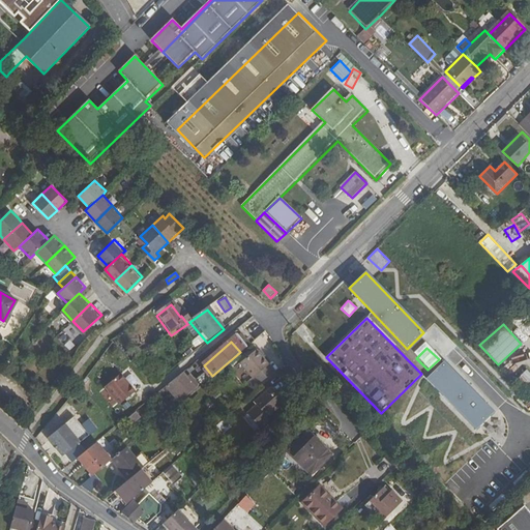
[(253,379),(269,365),(257,351),(240,363),(253,379)]
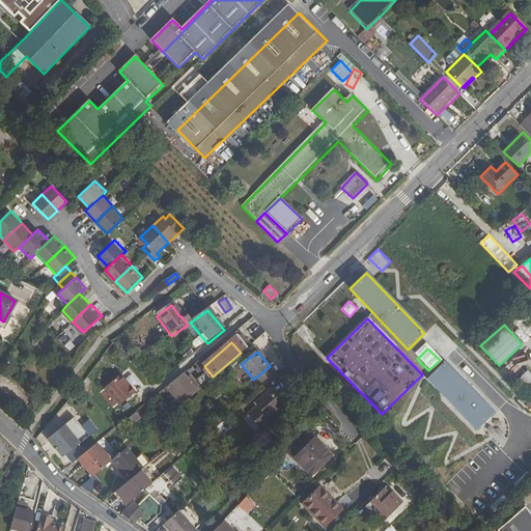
[(444,363),(428,378),(478,428),(493,413),(444,363)]
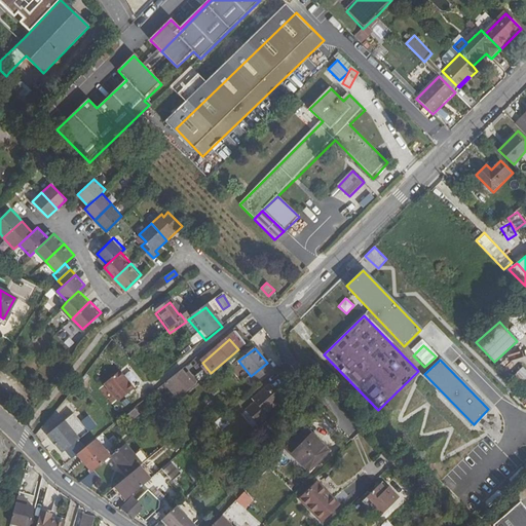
[(515,380),(525,391),(525,370),(515,380)]
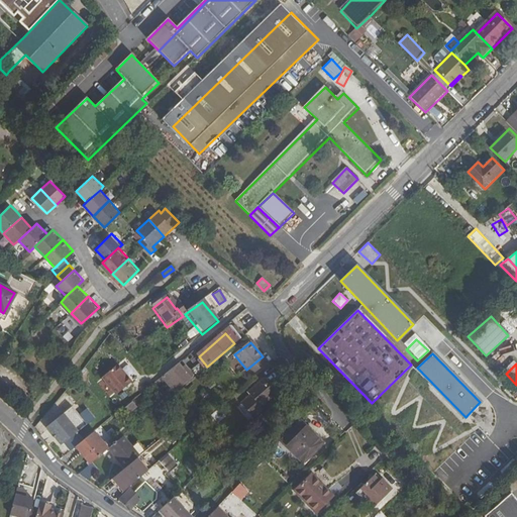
[(180,365),(163,379),(175,394),(192,380),(180,365)]
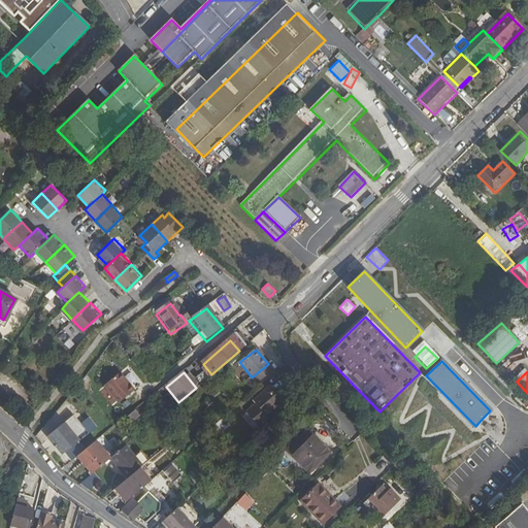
[(105,387),(109,393),(125,380),(121,374),(105,387)]
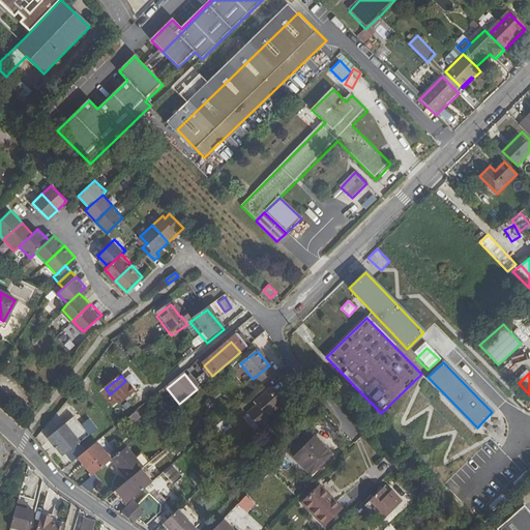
[(110,394),(120,406),(136,393),(125,381),(110,394)]
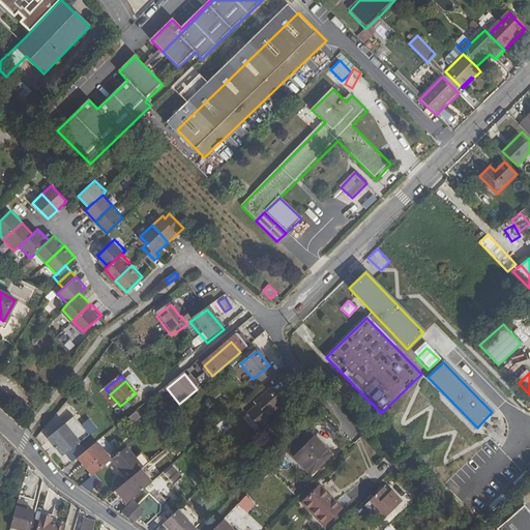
[(252,413),(264,428),(268,424),(266,421),(286,404),(273,389),(256,404),(259,407),(252,413)]
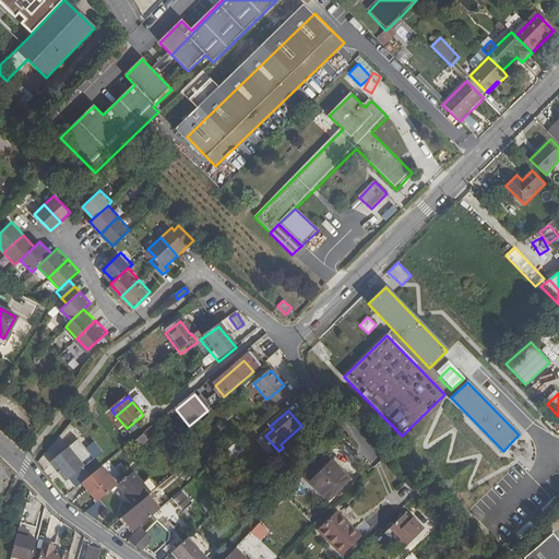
[(143,436),(137,441),(141,447),(147,441),(143,436)]
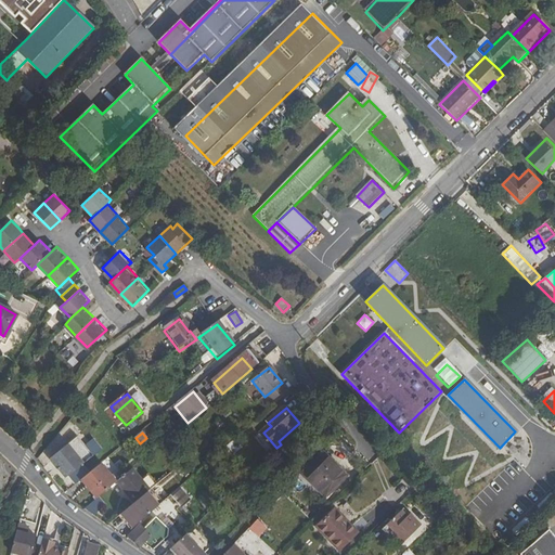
[(273,450),(276,448),(263,433),(261,435),(273,450)]
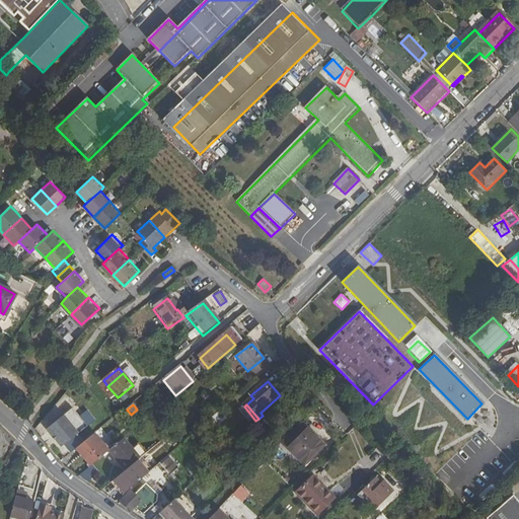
[(49,429),(53,433),(70,418),(67,414),(49,429)]
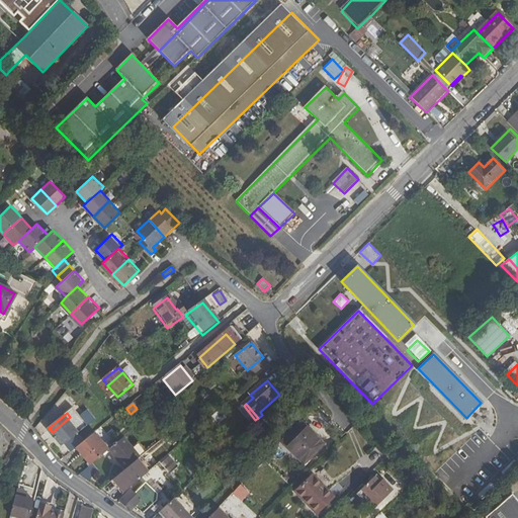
[(70,417),(53,432),(61,442),(79,428),(70,417)]
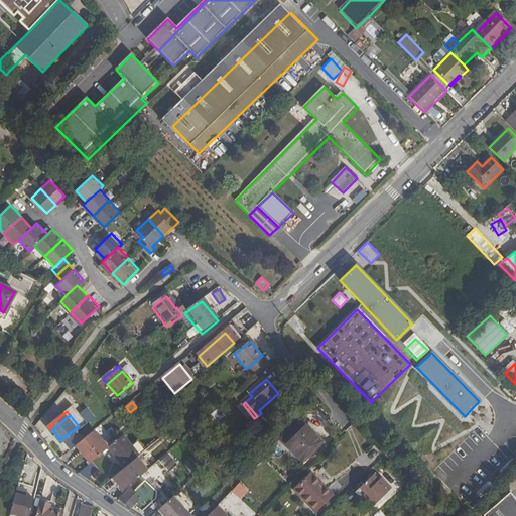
[(304,424),(286,441),(306,463),(325,445),(304,424)]
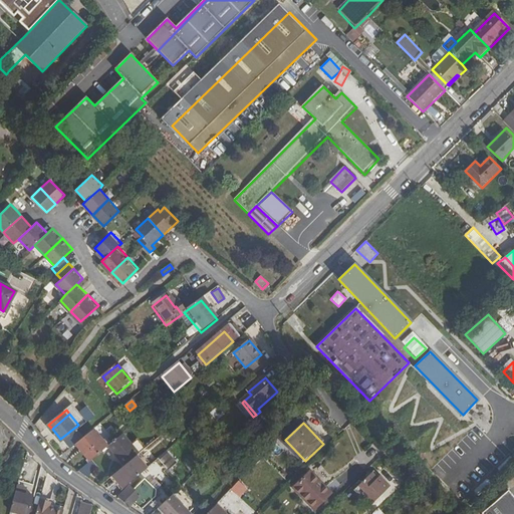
[(78,425),(60,439),(63,443),(81,428),(78,425)]
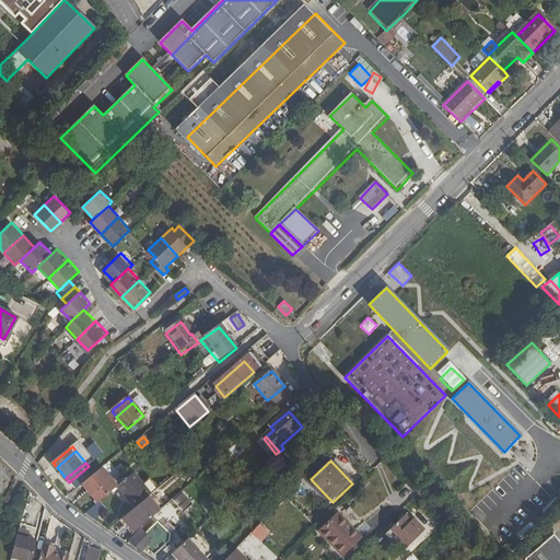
[(104,468),(84,485),(101,503),(119,487),(120,487),(104,468)]
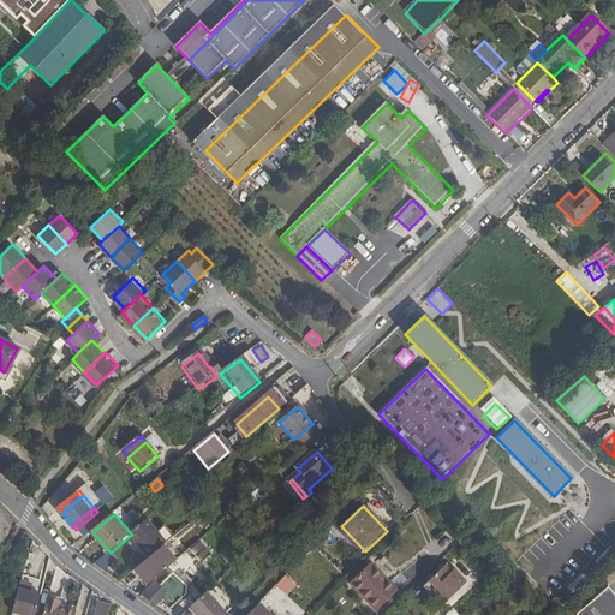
[(131,535),(150,559),(168,544),(159,532),(148,520),(132,535),(131,535)]
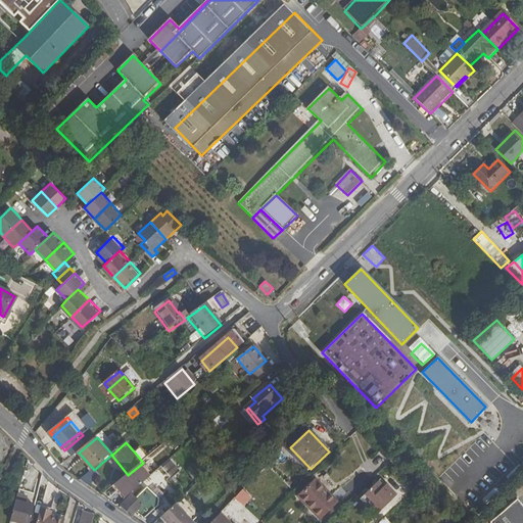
[(143,463),(144,462),(150,457),(142,446),(135,453),(143,463)]
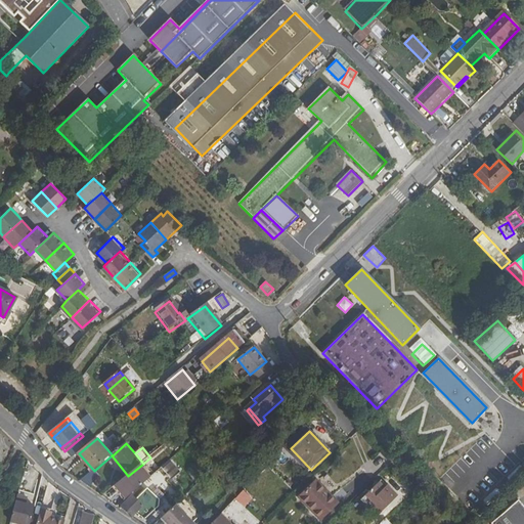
[(171,461),(161,469),(170,479),(180,471),(171,461)]
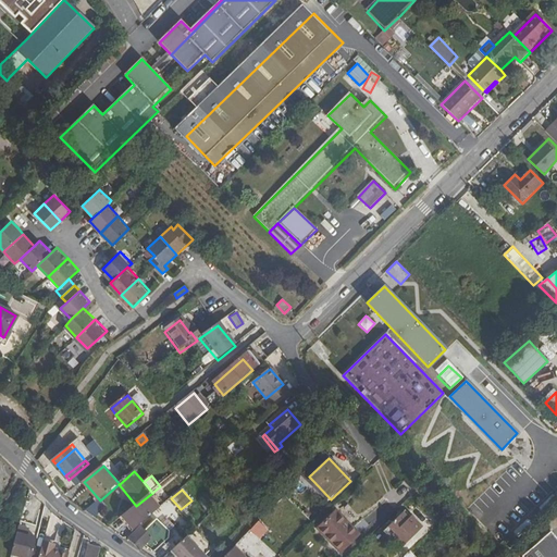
[(136,506),(124,517),(135,530),(164,504),(153,492),(152,493),(136,506)]
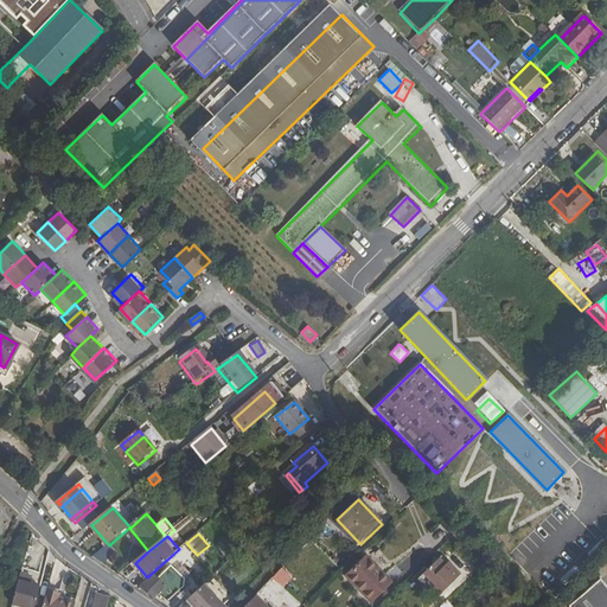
[(108,545),(94,557),(104,564),(116,554),(108,545)]
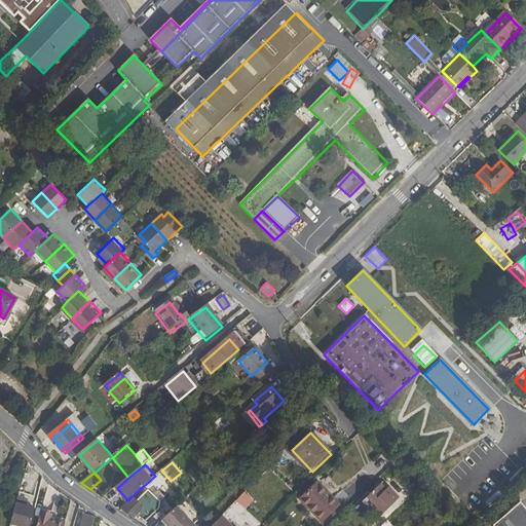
[(384,481),(382,484),(392,494),(395,492),(384,481)]
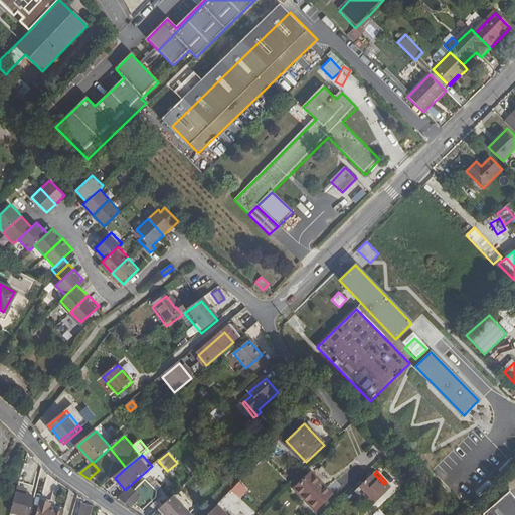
[(313,473),(296,490),(318,511),(334,495),(313,473)]
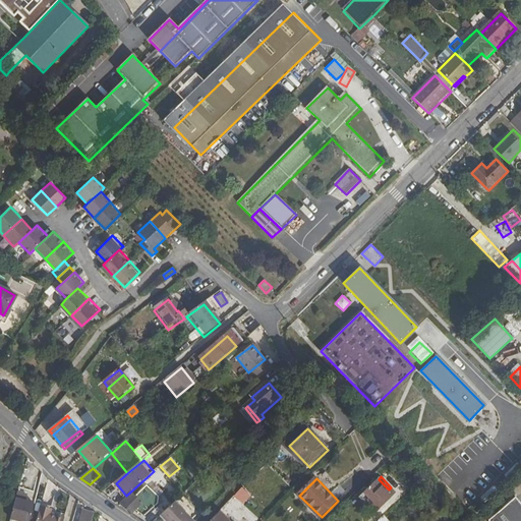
[(389,489),(379,479),(360,497),(365,503),(366,502),(367,500),(372,504),(371,506),(378,511),(397,493),(391,487),(389,489)]
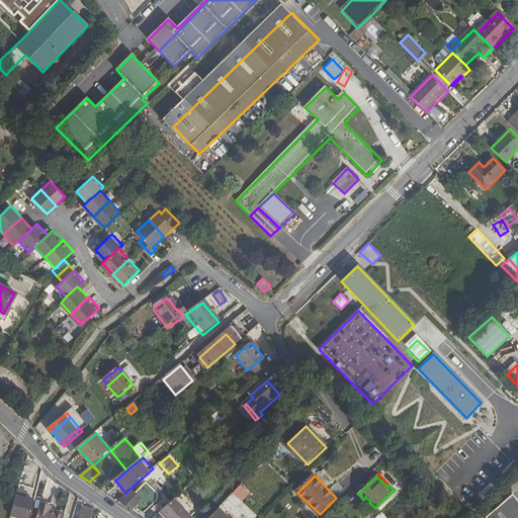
[(484,514),(487,517),(517,517),(517,497),(511,489),(484,514)]
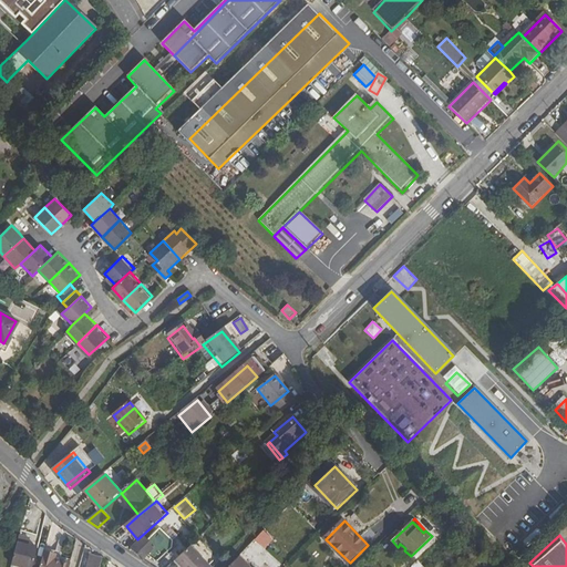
[(31,539),(20,536),(18,544),(12,565),(22,566),(33,566),(39,548),(29,546),(31,539)]
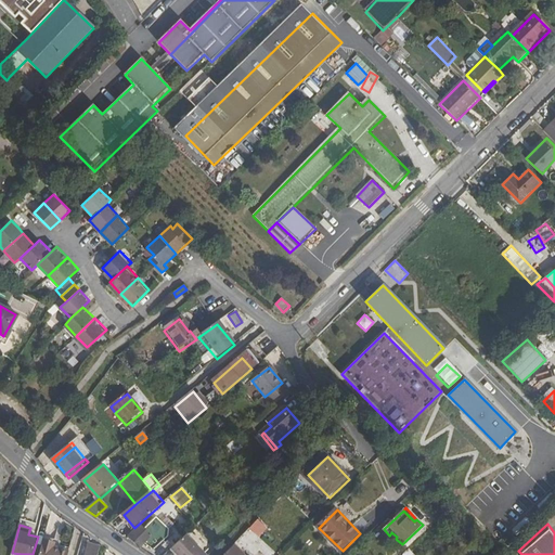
[(144,526),(133,534),(143,545),(154,536),(144,526)]
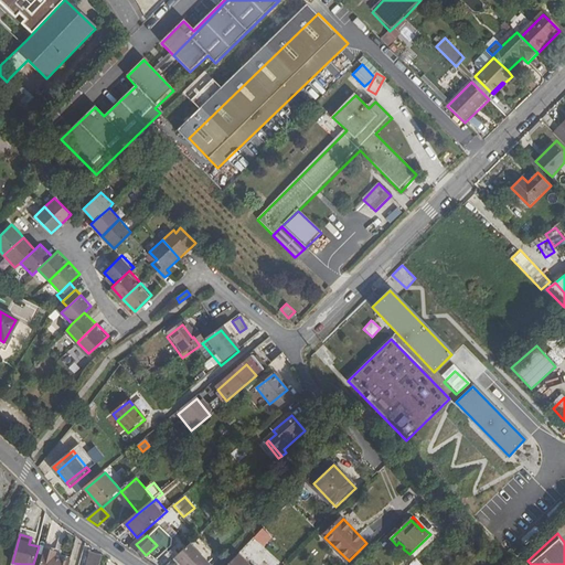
[(180,564),(210,564),(192,546),(177,560),(180,564)]
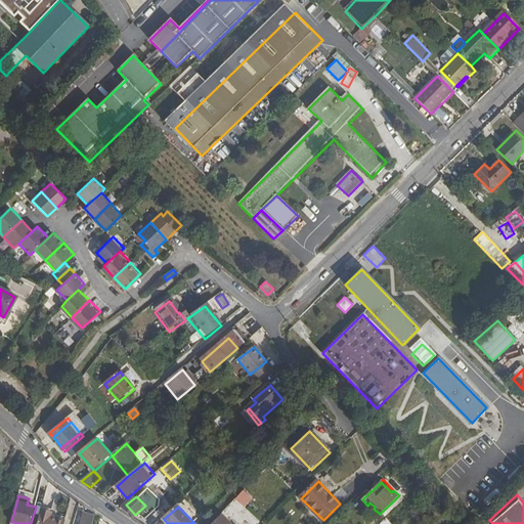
[(248,523),(258,523),(259,523),(249,509),(241,514),(248,523)]
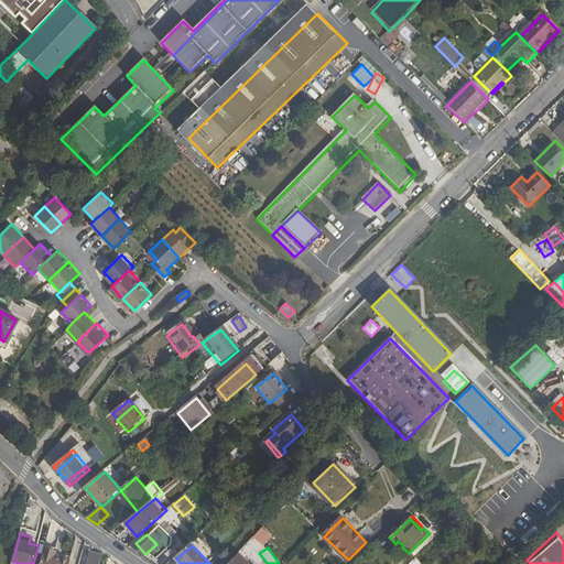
[(42,563),(72,563),(74,561),(56,556),(57,553),(46,550),(42,563)]
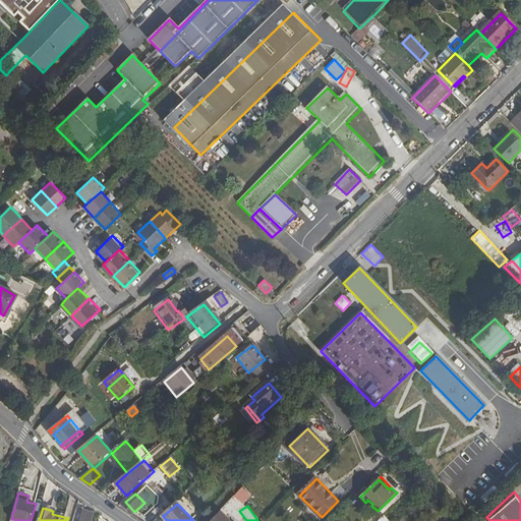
[(94,520),(97,513),(85,510),(81,520),(94,520)]
